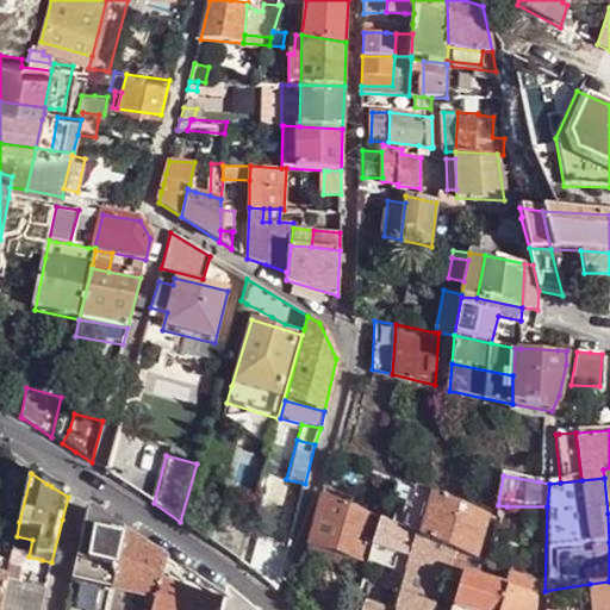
[(431,496),(415,490),(404,530),(415,534),(419,536),(431,496)]
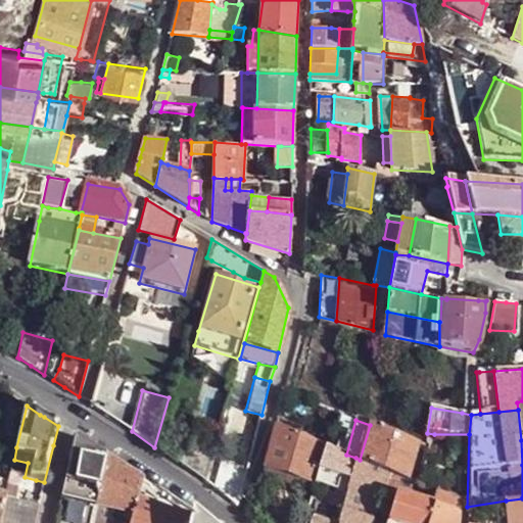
[(320,443),(276,425),(265,466),(310,478),(320,443)]
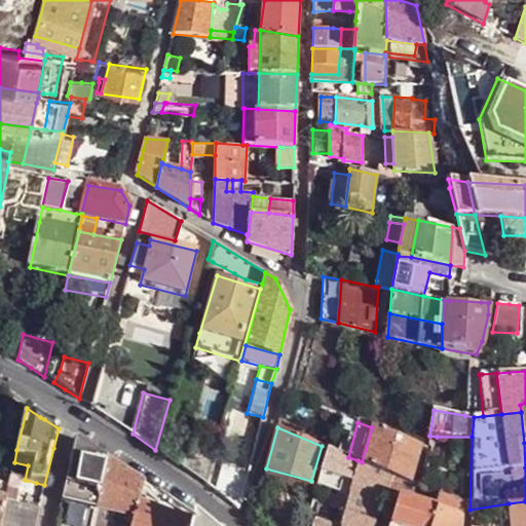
[(420,446),(372,427),(362,462),(391,475),(404,480),(410,483),(420,446)]
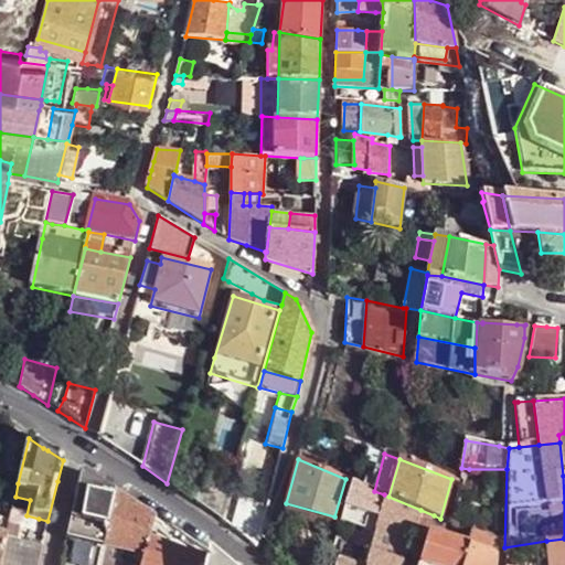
[(96,482),(82,473),(70,521),(93,528),(107,530),(115,494),(96,482)]
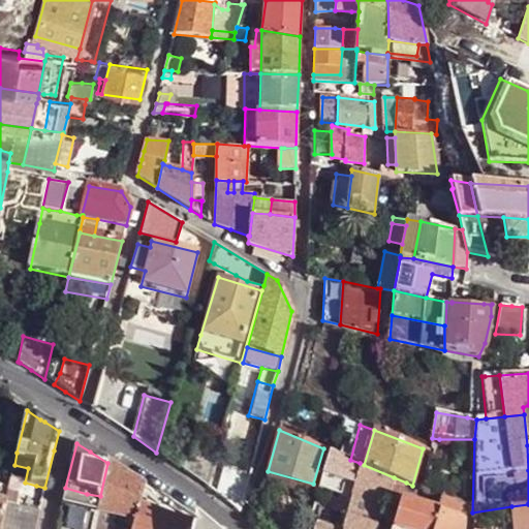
[(218,454),(191,446),(184,470),(210,489),(210,487),(215,466),(218,454)]
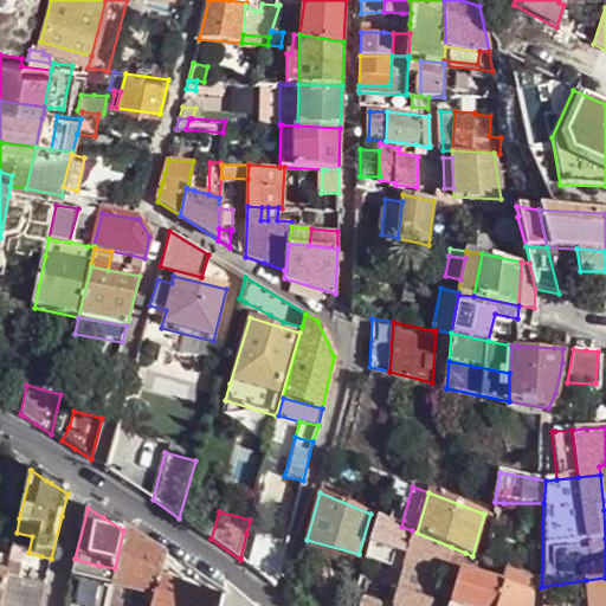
[(378,517),(371,514),(359,554),(367,556),(372,543),(378,517)]
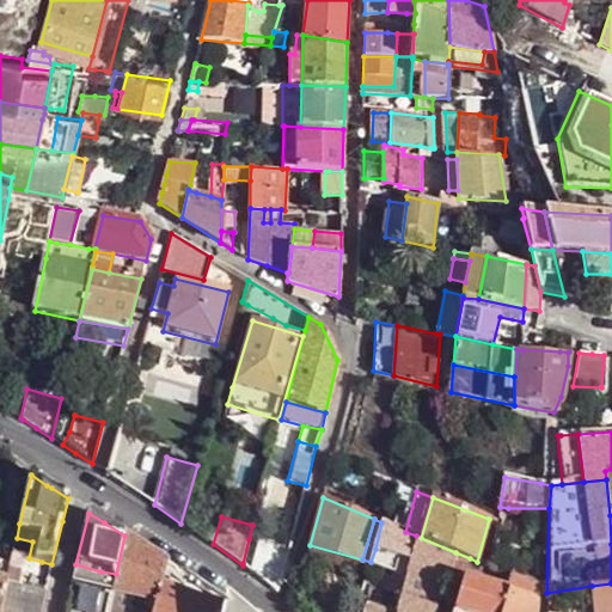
[(405,532),(381,522),(375,549),(410,560),(416,536),(405,532)]
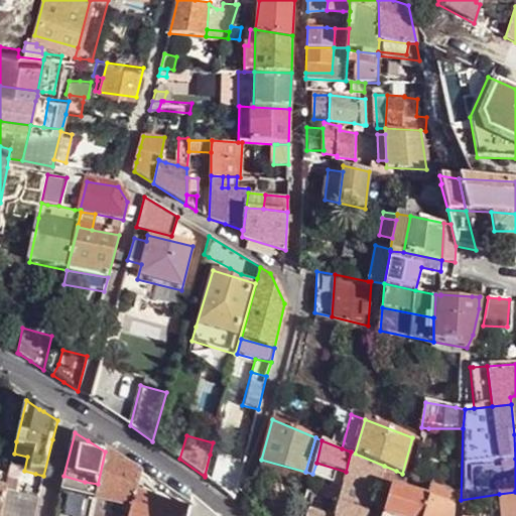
[(121,463),(105,452),(98,484),(94,501),(105,504),(130,510),(134,496),(139,475),(121,463)]
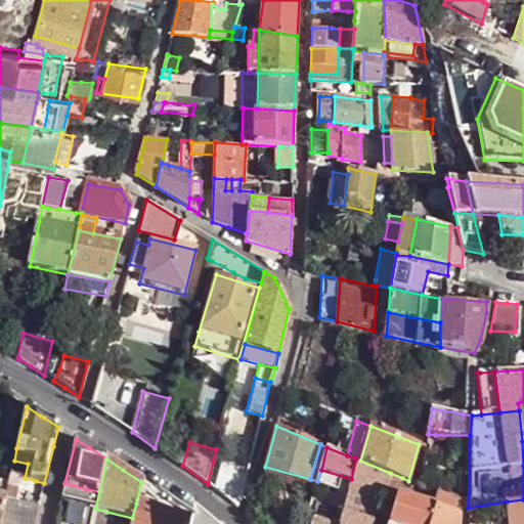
[(360,461),(356,459),(351,479),(347,491),(344,509),(377,518),(383,494),(390,473),(360,461)]
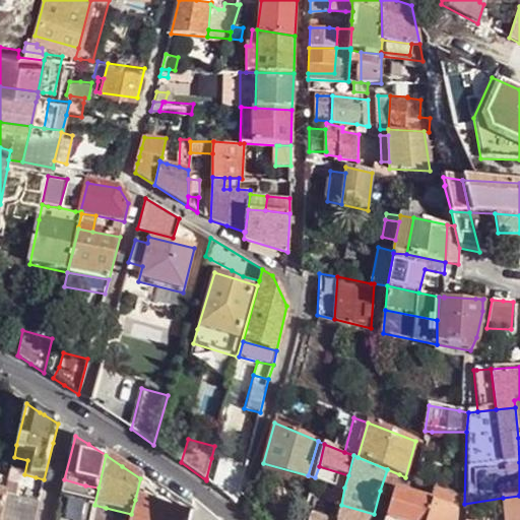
[(211,458),(206,478),(211,481),(212,481),(215,478),(219,474),(220,472),(222,461),(211,458)]
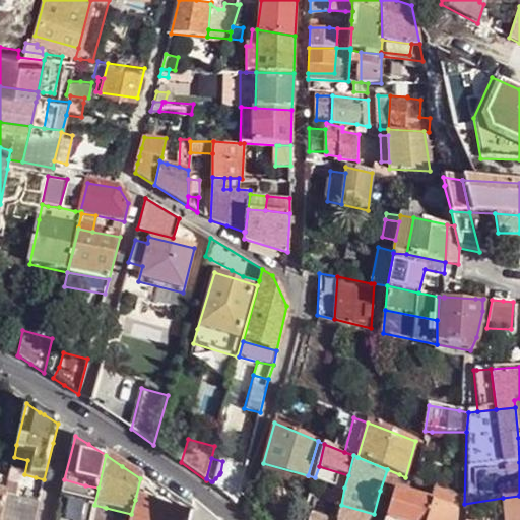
[(308,475),(263,463),(259,475),(305,488),(308,475)]
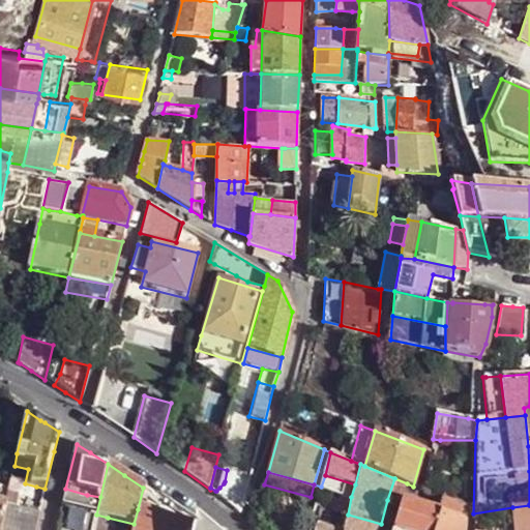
[(355,484),(325,475),(321,487),(321,489),(342,494),(351,497),(355,484)]
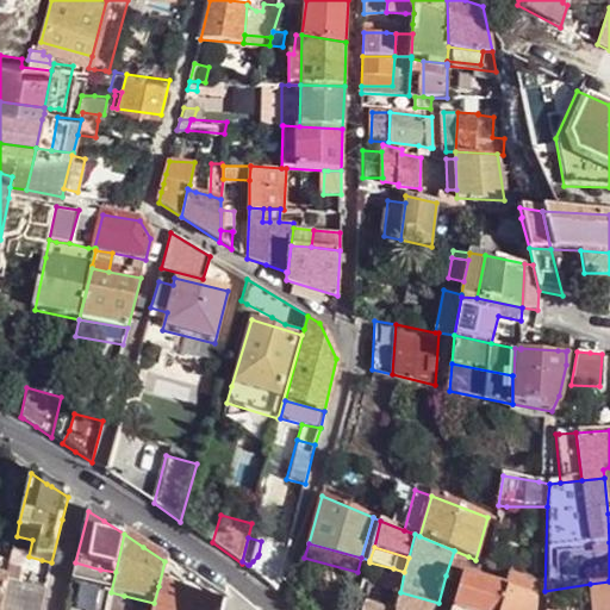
[(454,551),(446,576),(461,580),(462,577),(468,556),(454,551)]
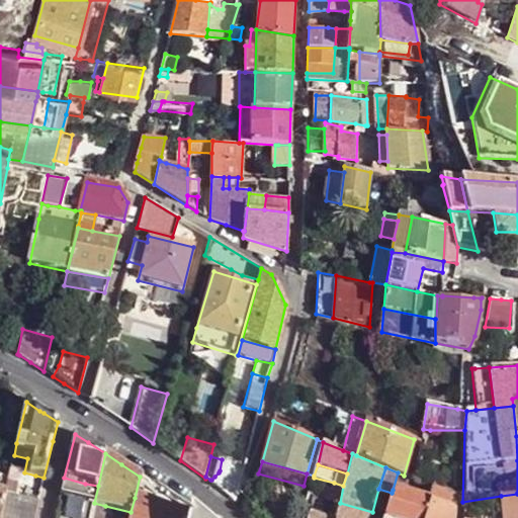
[(42,485),(44,478),(35,476),(34,484),(42,485)]
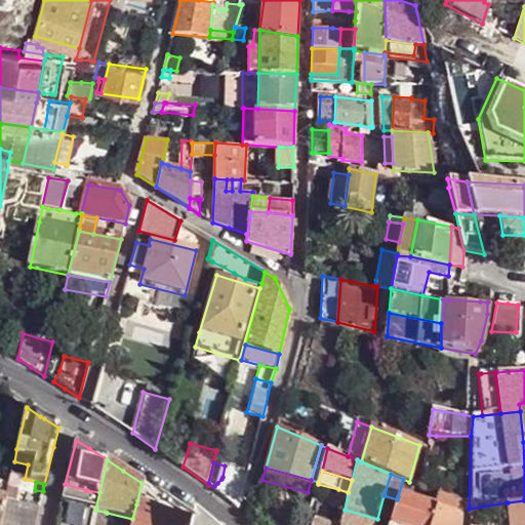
[(99,492),(86,490),(65,484),(55,524),(91,524),(95,510),(99,492)]
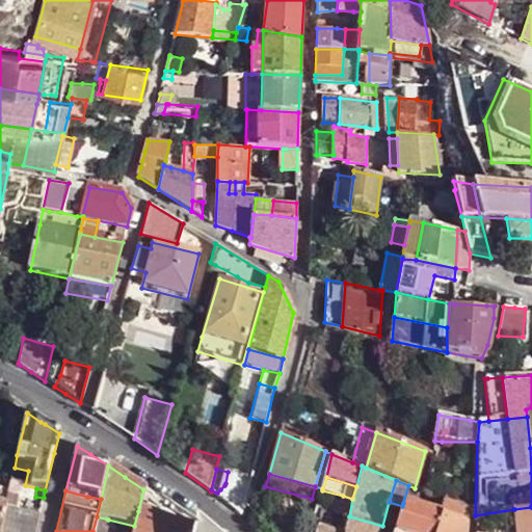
[(341,503),(338,503),(335,512),(339,513),(349,516),(352,499),(343,496),(341,503)]
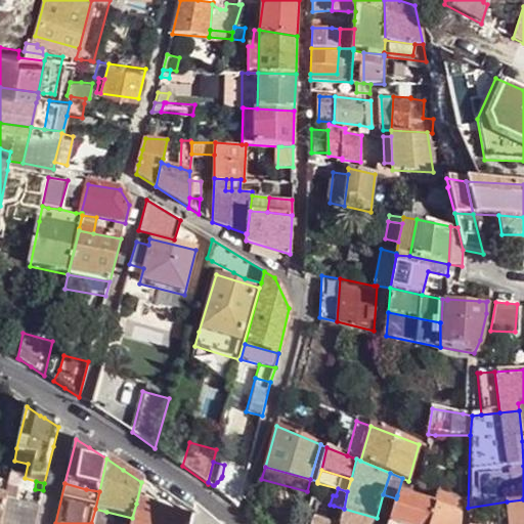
[(236,508),(239,495),(231,493),(229,501),(236,508)]
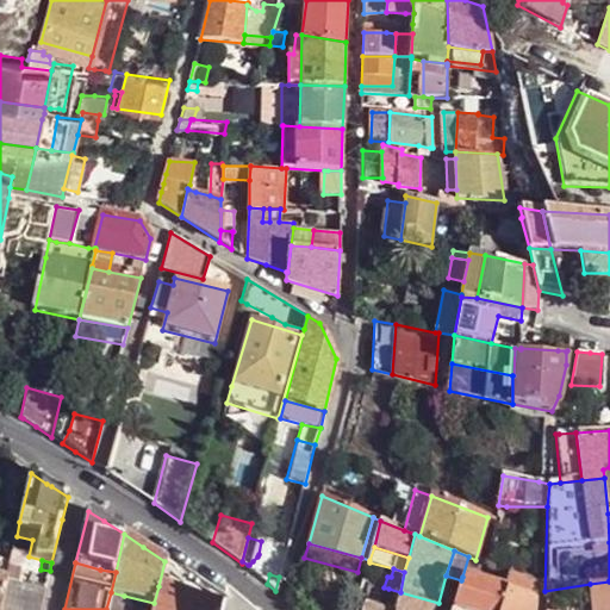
[(536,585),(511,574),(506,591),(534,598),(536,585)]
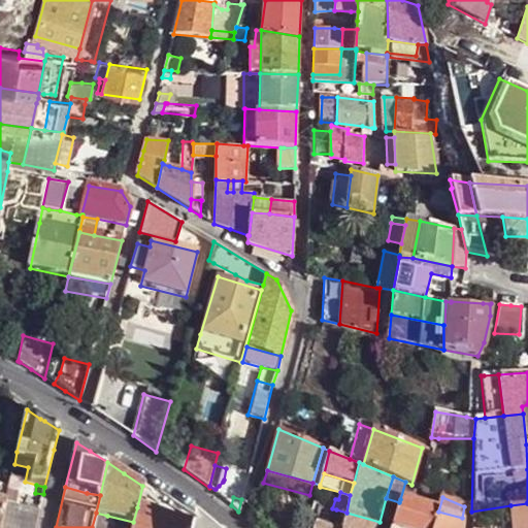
[(461,527),(462,518),(438,512),(400,499),(399,502),(391,527),(461,527)]
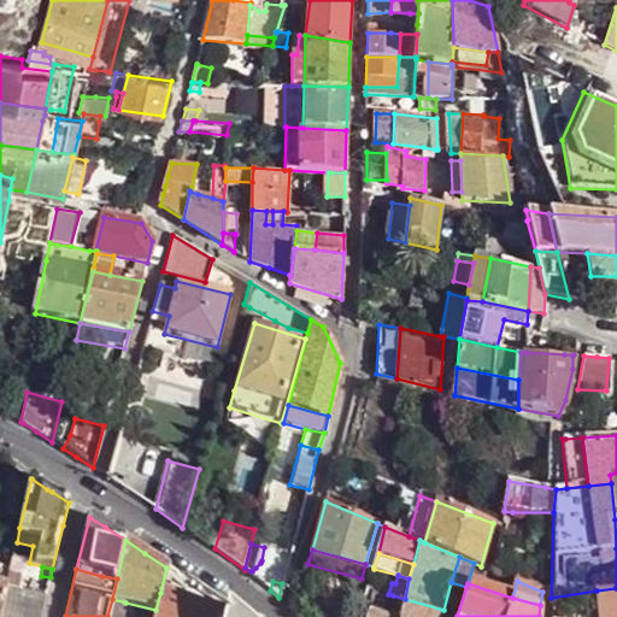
[(616,616),(616,588),(597,591),(597,616),(616,616)]
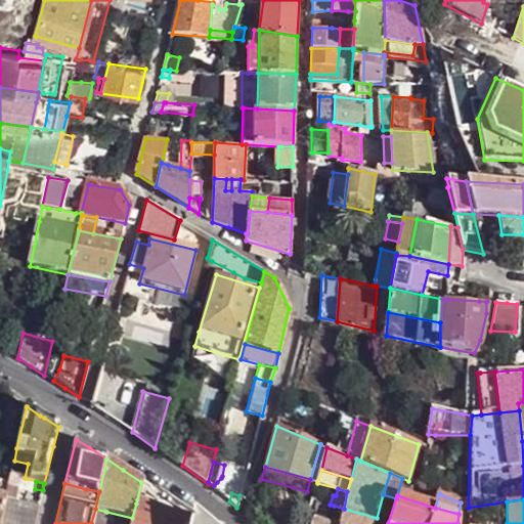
[(0,523),(36,523),(40,512),(39,511),(5,503),(0,520),(0,523)]
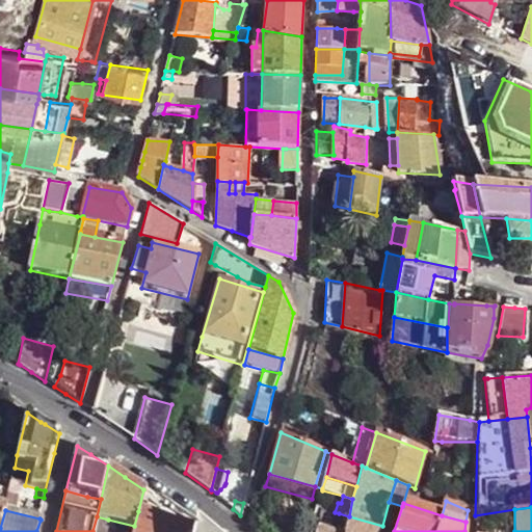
[(189,531),(190,530),(184,528),(138,511),(134,526),(132,531),(189,531)]
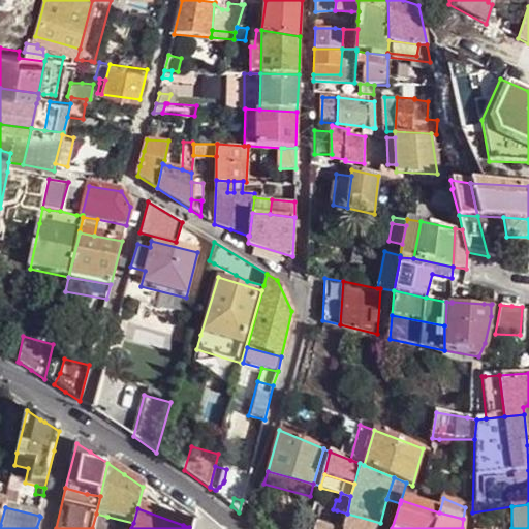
[(341,528),(347,514),(337,510),(336,517),(339,518),(337,528),(340,528),(341,528)]
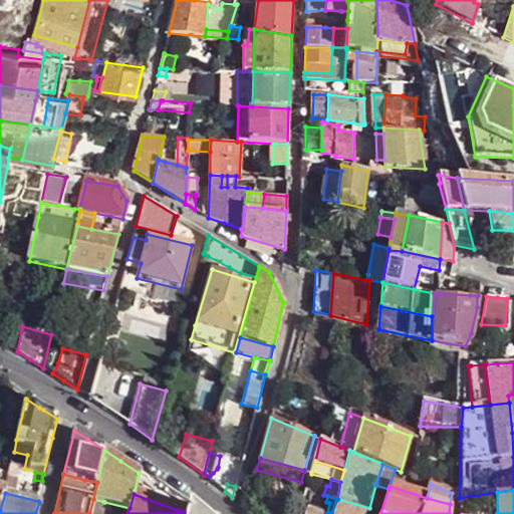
[(102,512),(104,502),(93,499),(89,513),(103,513),(104,512),(102,512)]
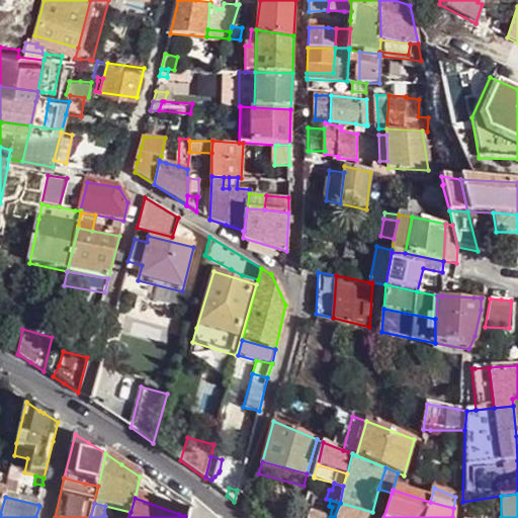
[(370,517),(372,512),(340,503),(334,517),(370,517)]
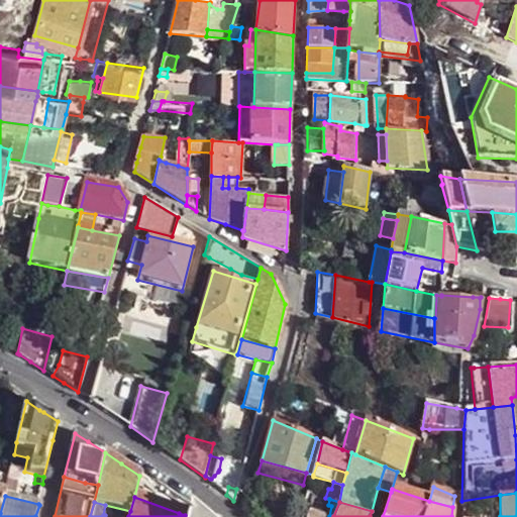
[(198,516),(186,507),(185,515),(184,516),(198,516)]
